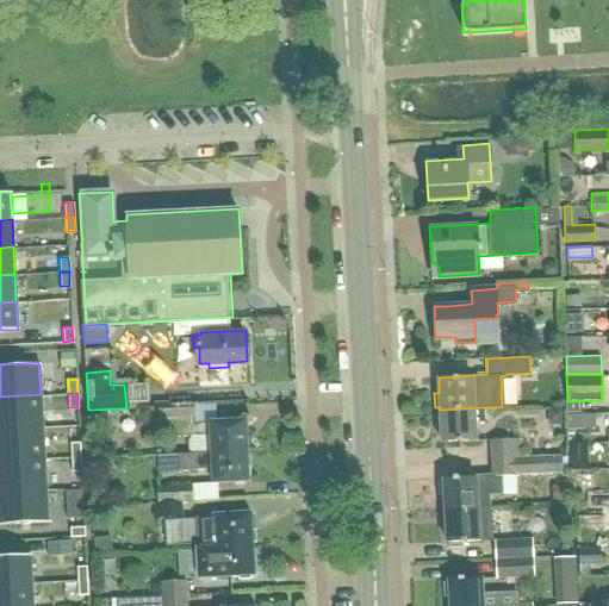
[(0,428),(42,426),(41,394),(0,397),(0,428)]
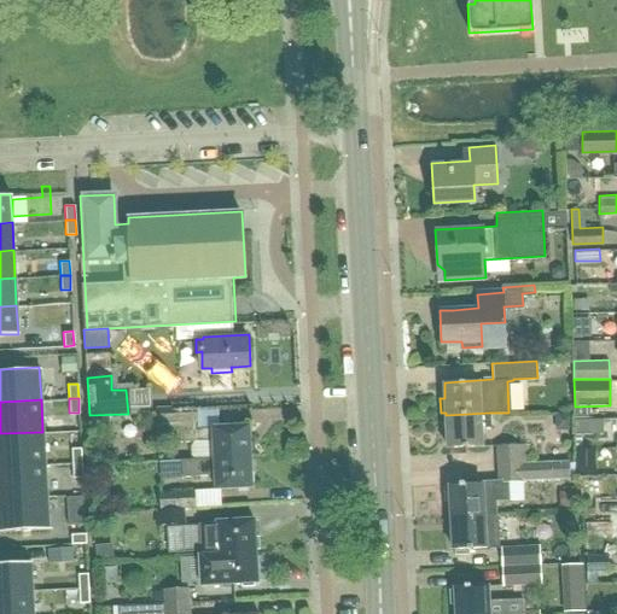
[(195,457),(251,455),(251,452),(254,452),(254,440),(250,442),(249,424),(198,426),(197,409),(147,413),(149,440),(193,438),(191,444),(191,454),(195,456),(195,457)]
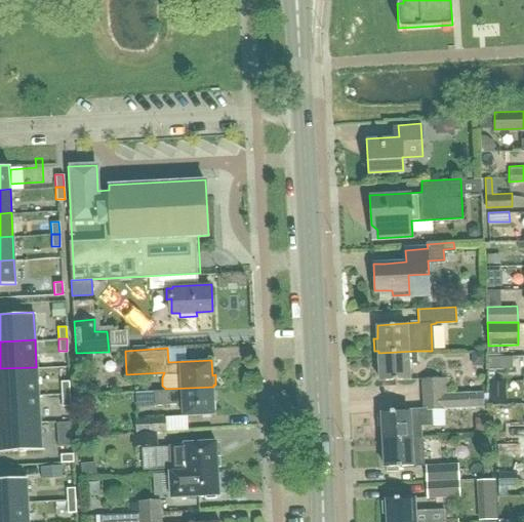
[(415,351),(378,353),(379,380),(383,380),(383,386),(395,385),(395,379),(409,379),(408,364),(416,363),(415,351)]
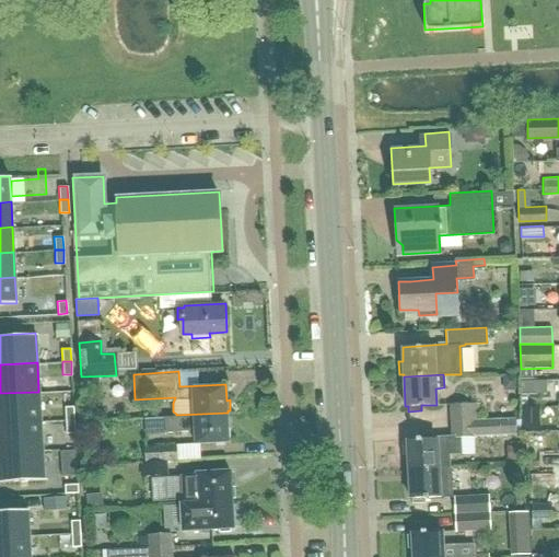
[(545,378),(520,379),(520,392),(546,392),(545,378)]
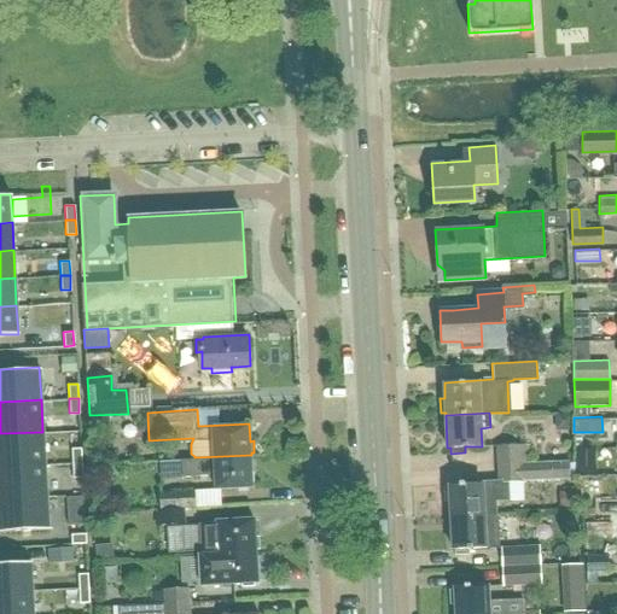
[(0,466),(45,463),(42,432),(0,433),(0,466)]
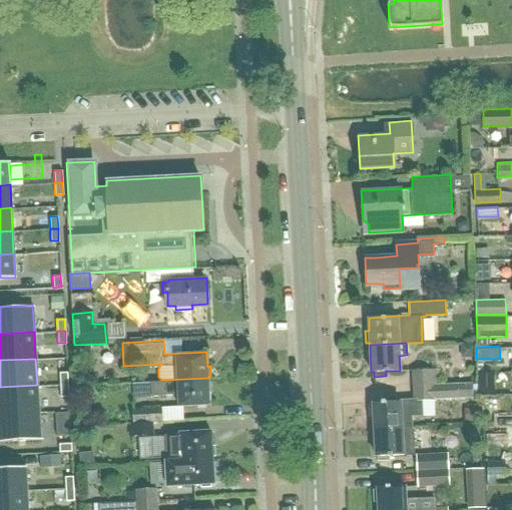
[(412,370),(413,385),(437,384),(436,369),(412,370)]
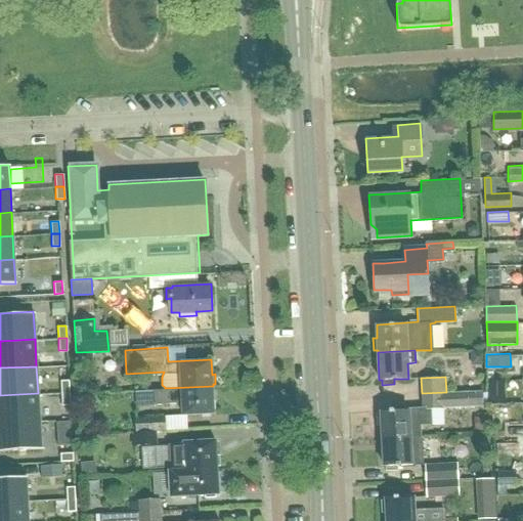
[(60,392),(69,392),(69,380),(60,380),(60,392)]
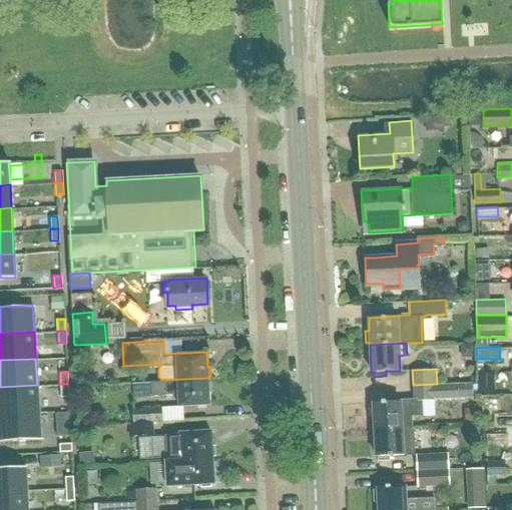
[(178,406),(198,405),(210,404),(208,378),(161,380),(161,379),(149,380),(150,393),(178,392),(178,406)]
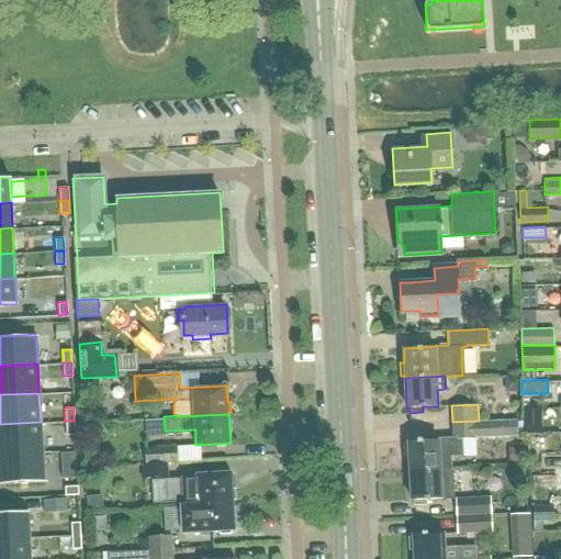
[(410,456),(410,470),(451,469),(451,468),(450,455),(462,455),(461,438),(518,436),(517,420),(479,421),(452,422),(452,437),(438,437),(438,439),(408,440),(408,444),(404,444),(404,456),(410,456)]
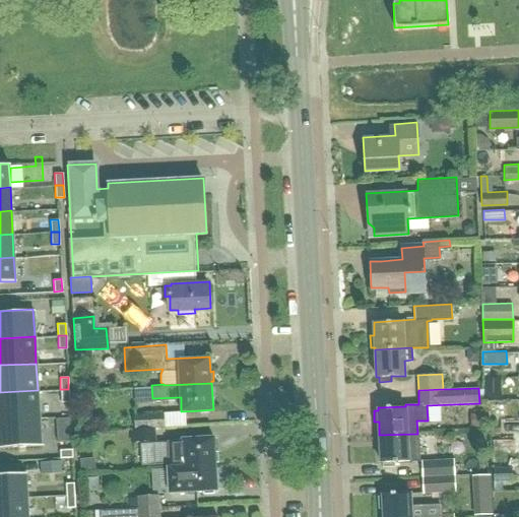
[(68,389),(60,389),(61,401),(69,401),(68,389)]
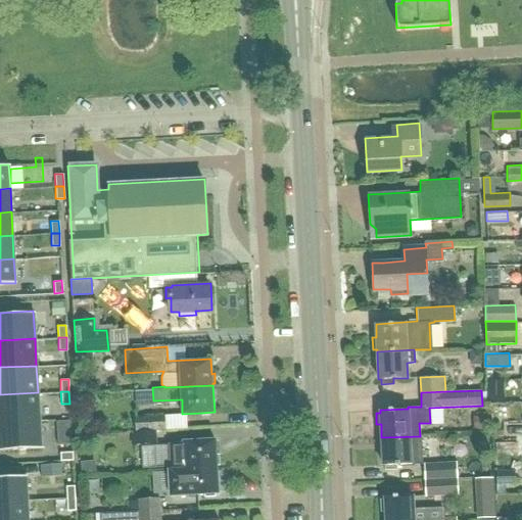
[(0,422),(39,420),(38,392),(0,394),(0,422)]
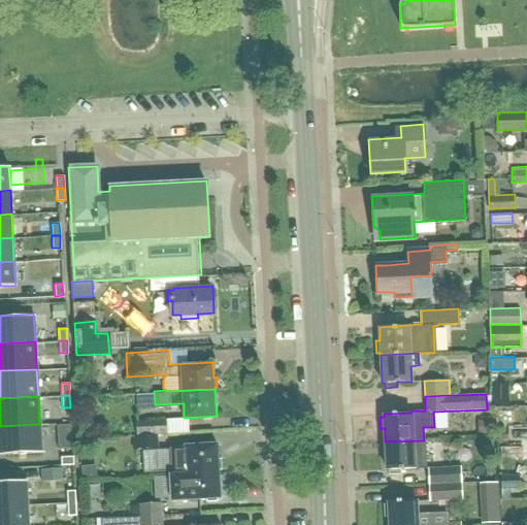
[(134,419),(135,434),(158,433),(157,432),(166,432),(166,418),(134,419)]
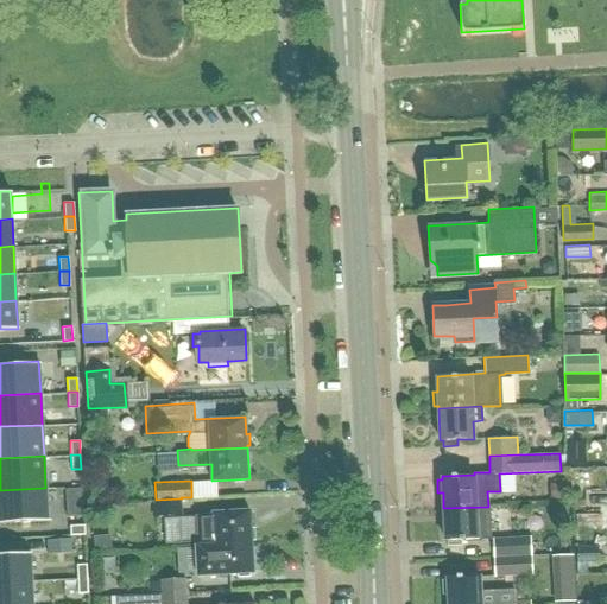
[(45,488),(0,490),(0,522),(48,520),(45,488)]
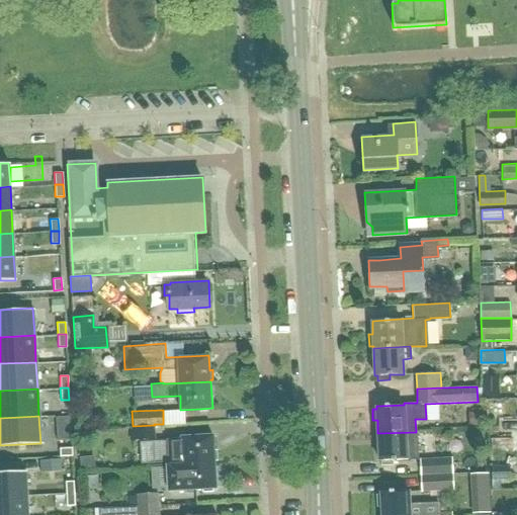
[(155,437),(155,425),(133,426),(134,438),(155,437)]
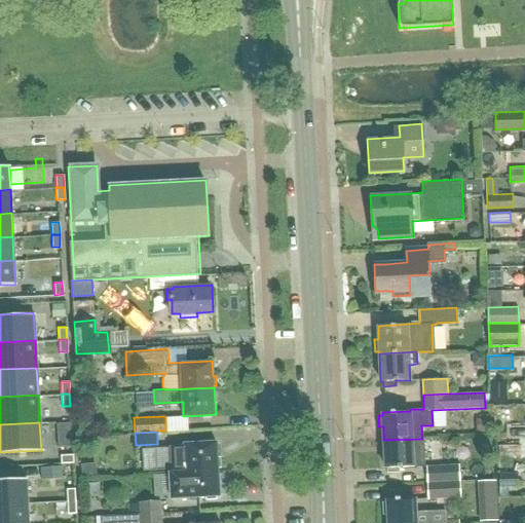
[(423,438),(422,438),(422,439),(383,440),(385,468),(387,468),(387,472),(399,472),(399,467),(424,465),(423,438)]
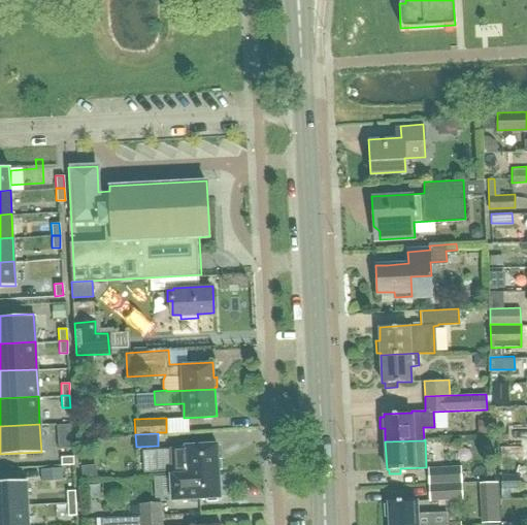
[(170,472),(187,471),(219,469),(219,468),(221,468),(221,458),(218,458),(218,444),(186,445),(186,446),(169,447),(170,472)]
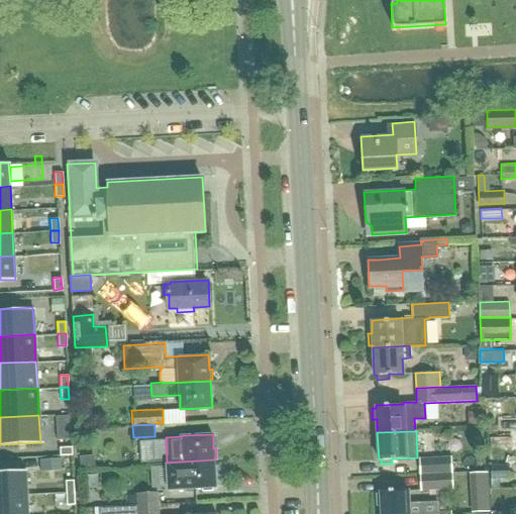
[(510,434),(489,435),(490,446),(511,445),(510,434)]
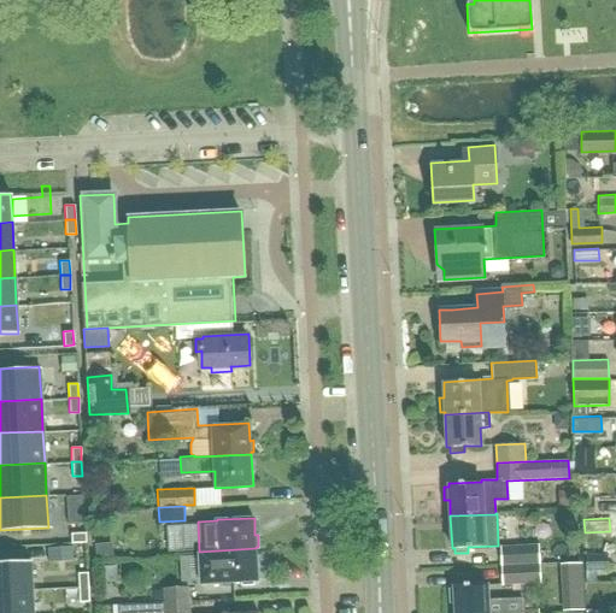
[(70,532),(71,542),(86,542),(84,532),(70,532)]
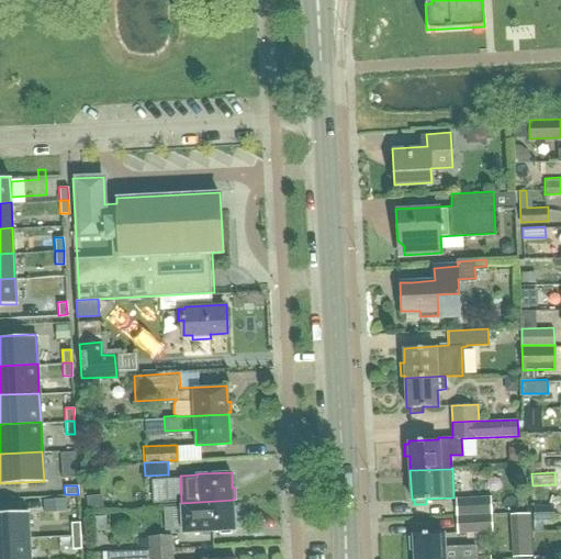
[(455,496),(456,515),(491,513),(490,494),(455,496)]
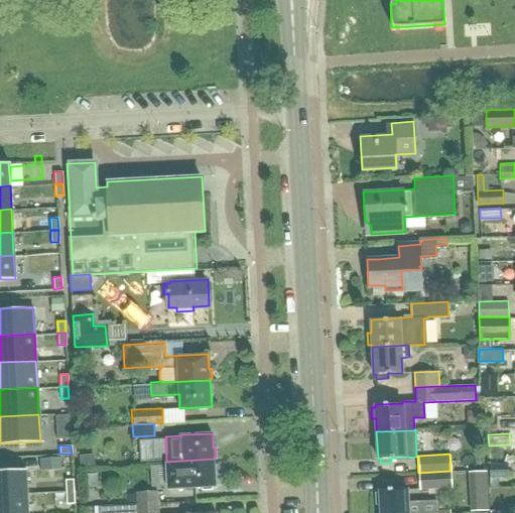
[(214,459),(182,461),(166,462),(168,487),(215,485),(214,459)]
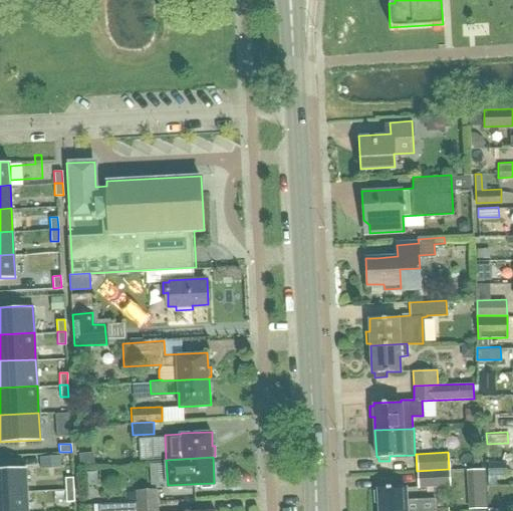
[(486,460),(487,484),(495,483),(495,473),(506,473),(506,459),(486,460)]
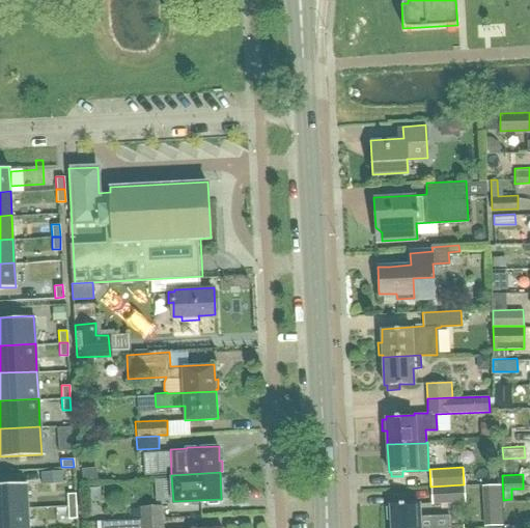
[(0,508),(27,507),(26,482),(0,483),(0,508)]
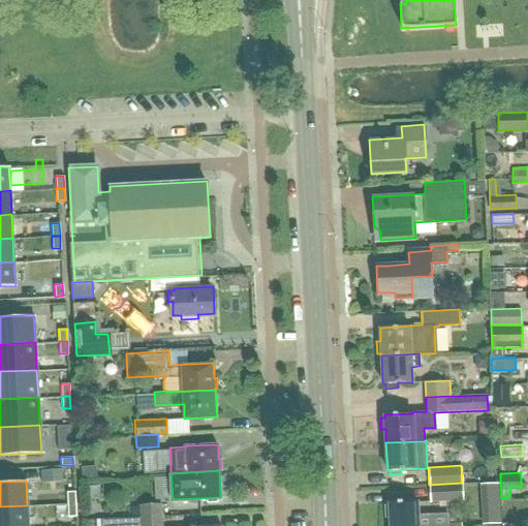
[(463,498),(462,483),(429,485),(430,500),(463,498)]
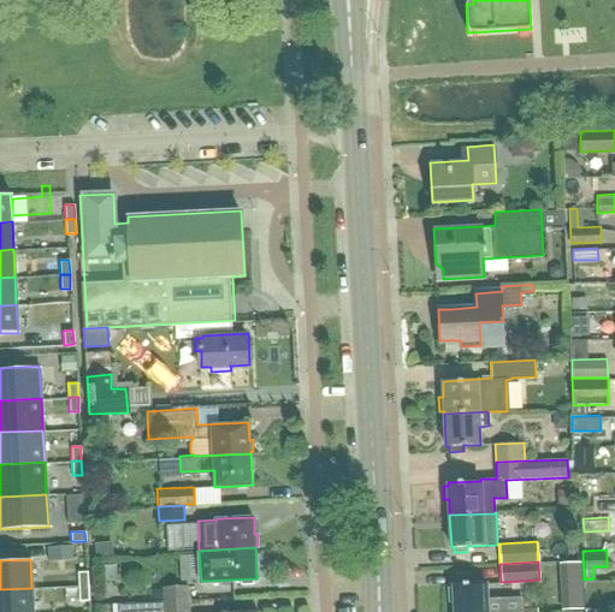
[(77,571),(78,586),(88,584),(87,570),(77,571)]
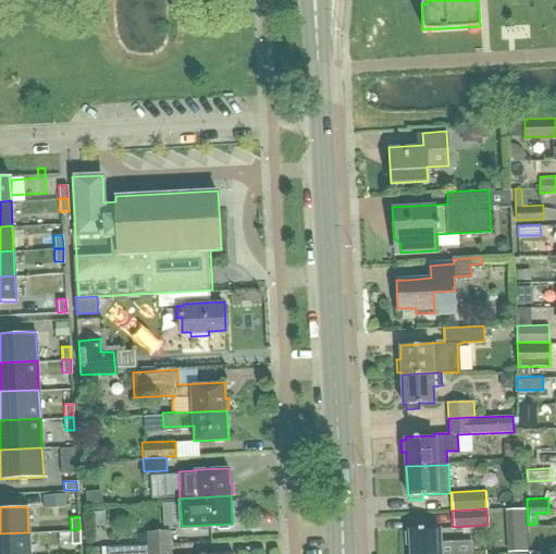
[(146,530),(147,543),(171,542),(170,528),(146,530)]
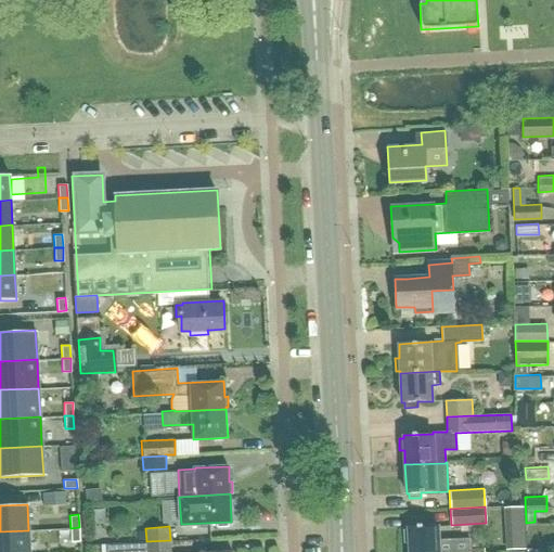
[(409,542),(409,551),(469,551),(469,536),(439,537),(439,526),(408,527),(408,529),(403,529),(404,542),(409,542)]
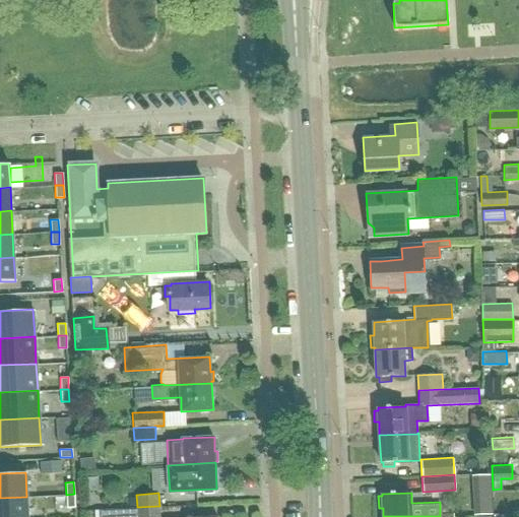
[(74,494),(66,495),(66,507),(74,506),(74,494)]
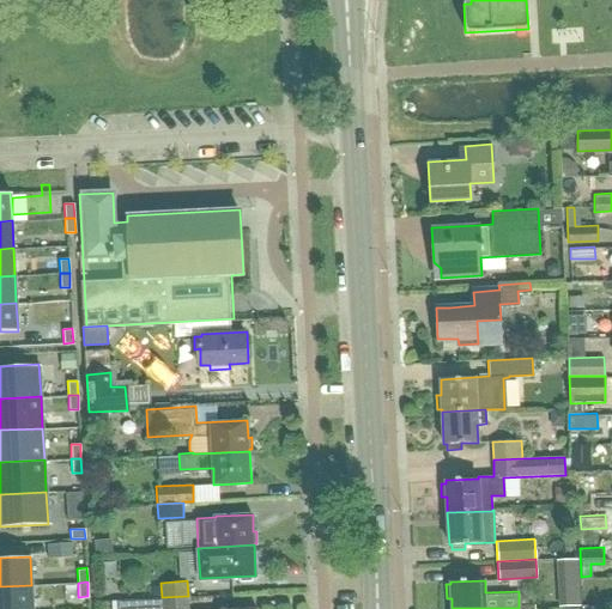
[(32,608),(31,585),(0,586),(0,608),(32,608)]
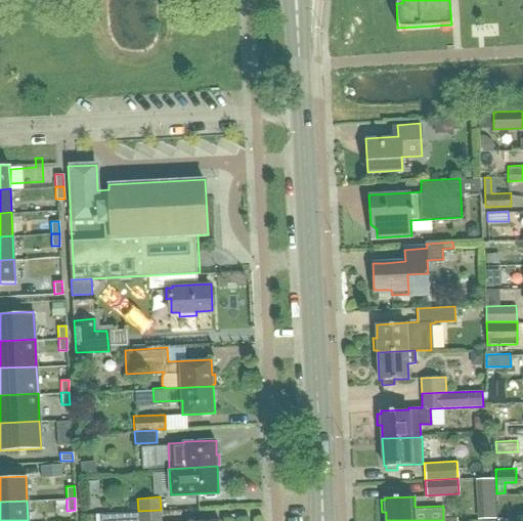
[(161,520),(161,510),(138,511),(138,520),(161,520)]
